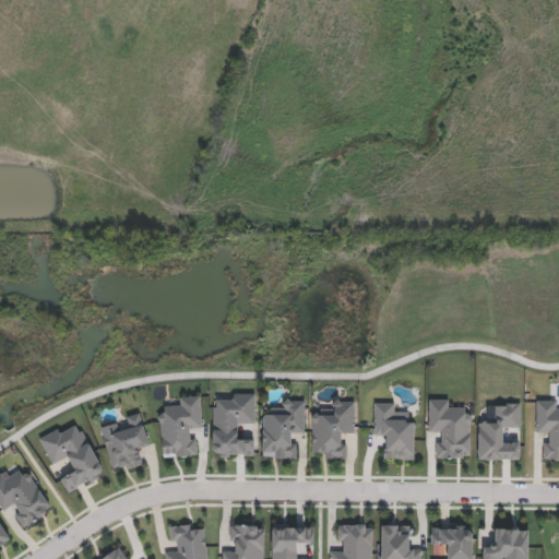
[(213,455),(212,402),(222,402),(222,392),(254,392),(254,423),(236,423),(237,436),(254,436),(254,455),(213,455)]
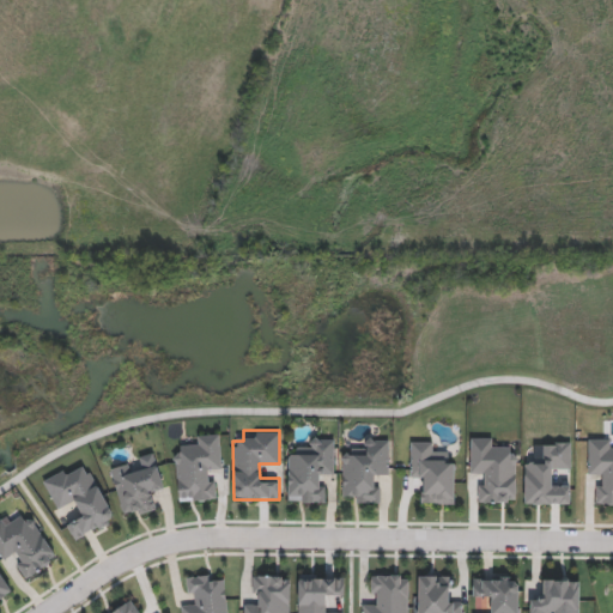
[(213,499),(178,501),(175,448),(196,447),(195,434),(220,432),(222,469),(212,471),(213,499)]
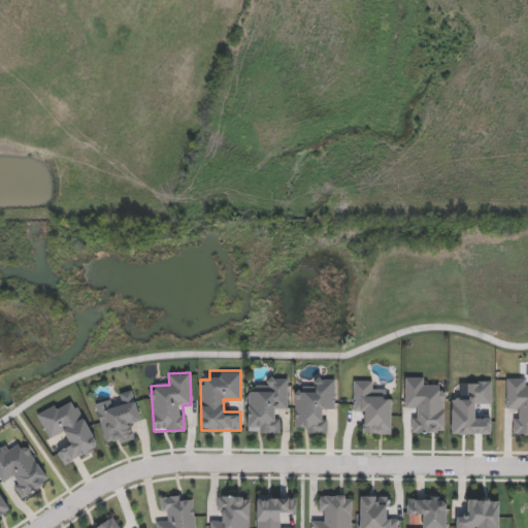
[(405,407),(405,375),(426,376),(426,386),(446,387),(444,432),(414,431),(415,407),(405,407)]
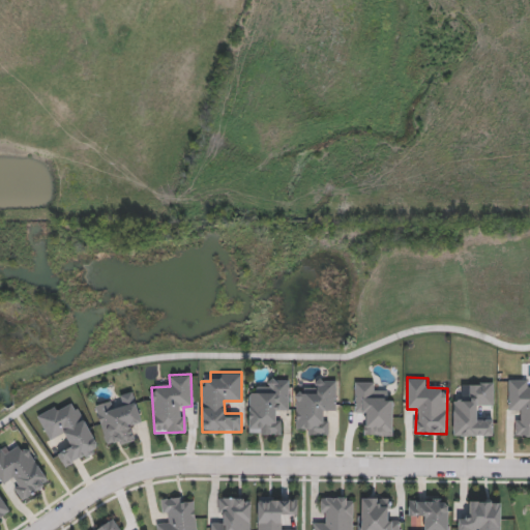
[(289,378),(289,411),(278,411),(278,434),(249,434),(249,387),(269,387),(269,378),(289,378)]
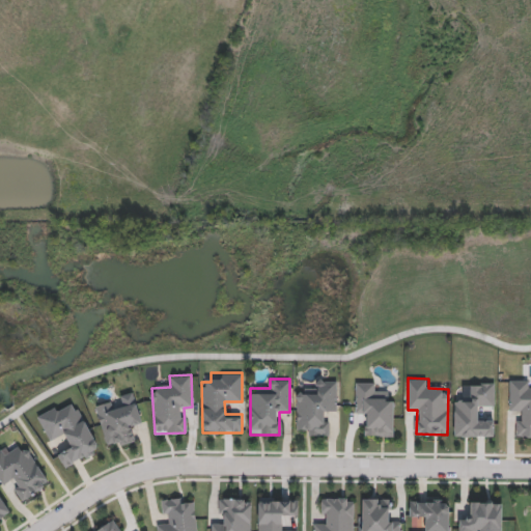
[(316,388),(316,379),(337,379),(337,412),(327,412),(327,435),(306,435),(306,425),(296,425),(296,388),(316,388)]
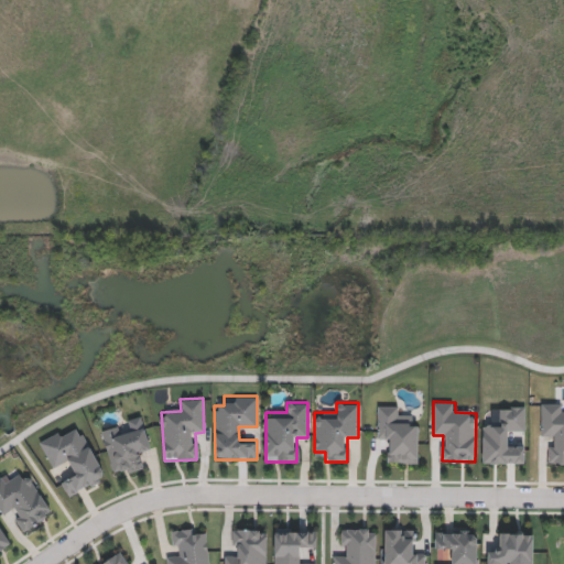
[(563,463),(551,463),(551,436),(541,436),(541,402),(563,403),(563,414),(563,463)]
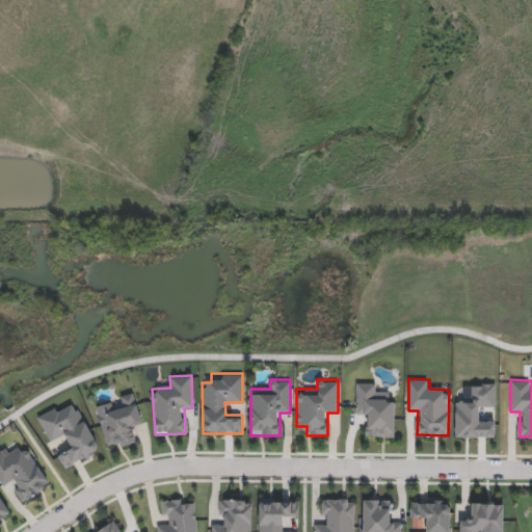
[(394,436),(365,436),(366,415),(355,415),(356,382),(376,382),(376,392),(395,392),(394,436)]
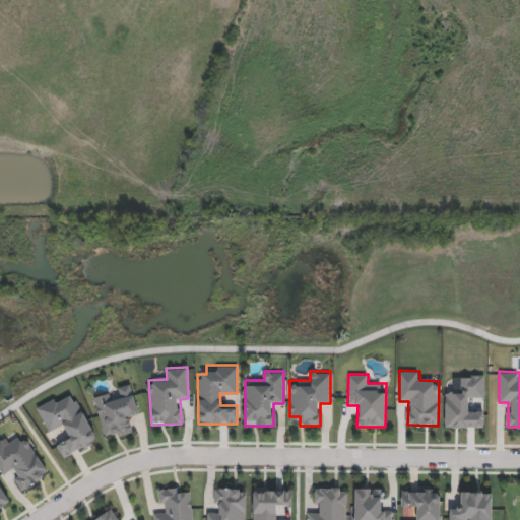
[(445,393),(454,393),(454,383),(464,383),(464,374),(484,374),(484,397),(472,397),(472,407),(484,407),(484,427),(445,427),(445,393)]
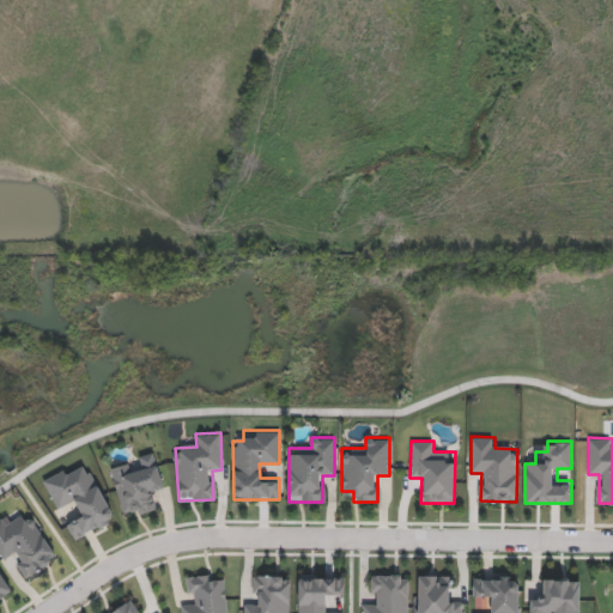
[(110,468),(140,460),(140,459),(155,454),(167,490),(155,495),(158,507),(125,517),(110,468)]
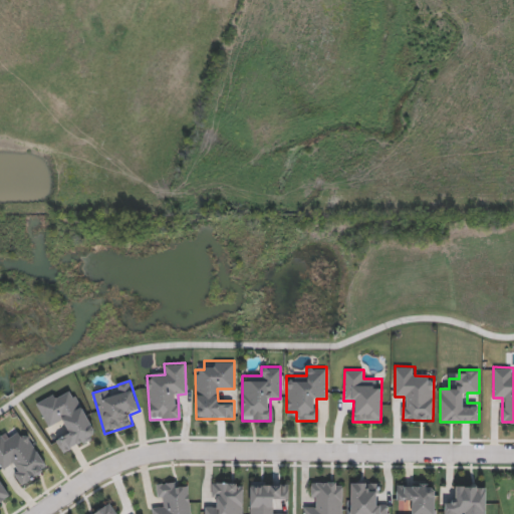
[(97,435),(62,453),(54,437),(68,430),(63,419),(47,427),(35,403),(61,390),(63,396),(75,390),(97,435)]
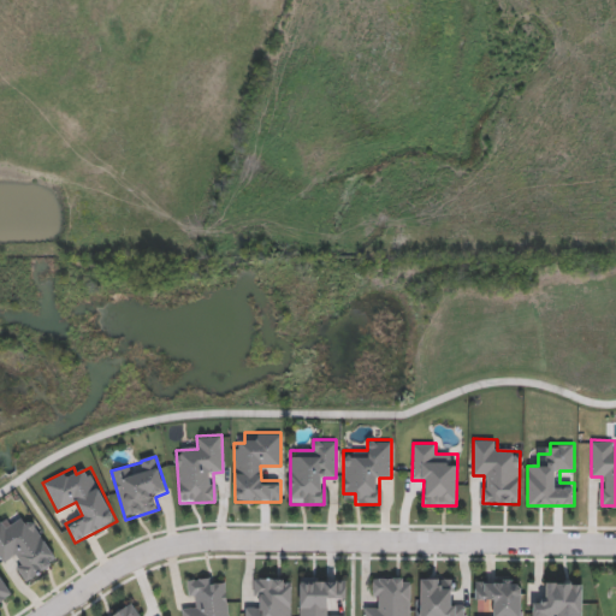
[(59,558),(28,580),(12,557),(5,563),(0,556),(0,520),(7,529),(28,515),(59,558)]
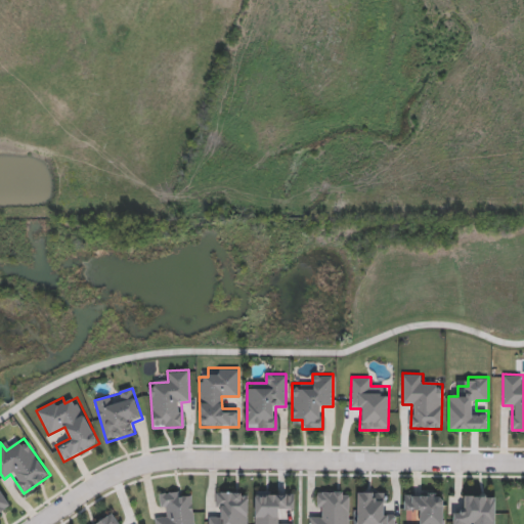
[(0,487),(10,505),(0,511),(0,487)]
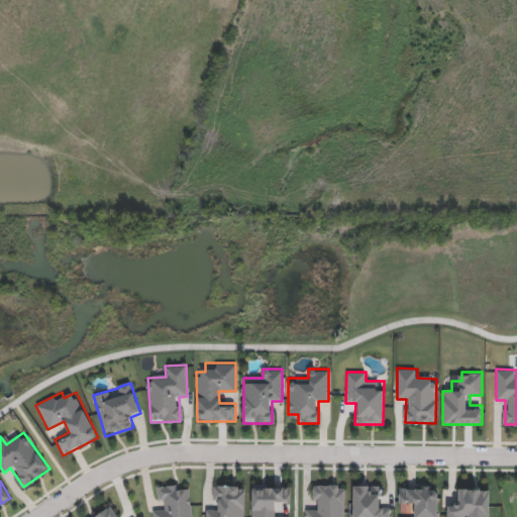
[(153,516),(153,507),(161,507),(160,485),(190,483),(191,516),(153,516)]
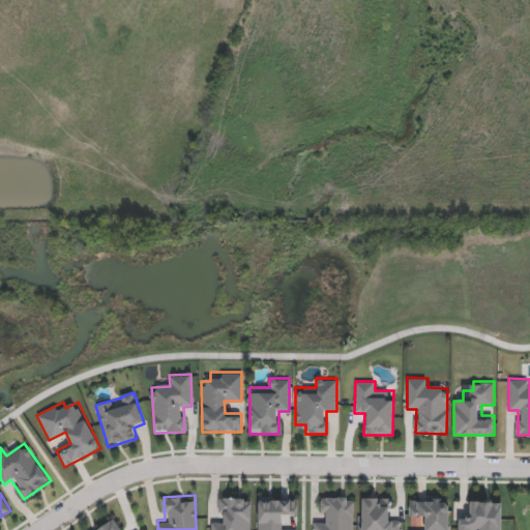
[(251,529),(210,529),(210,519),(221,519),(221,496),(251,496),(251,529)]
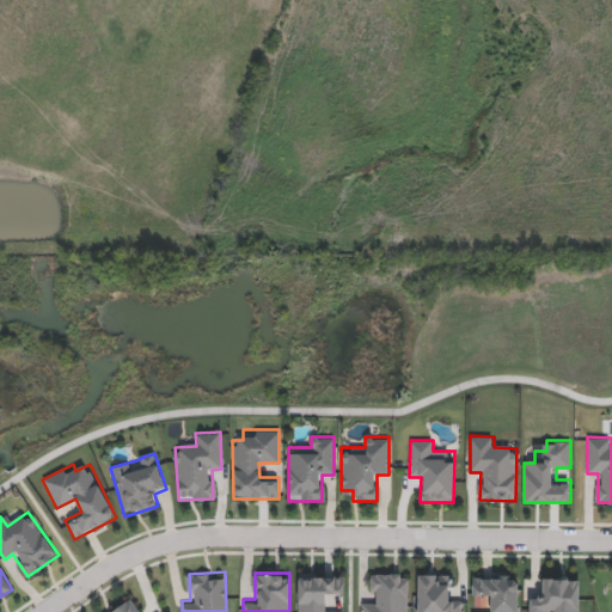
[(298,611),(298,573),(343,573),(343,597),(334,597),(334,607),(343,607),(343,611),(298,611)]
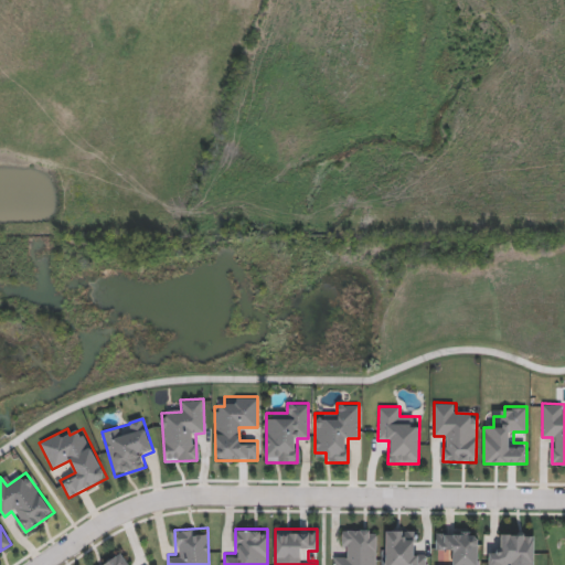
[(376,529),(376,564),(333,564),(333,553),(344,553),(344,529),(376,529)]
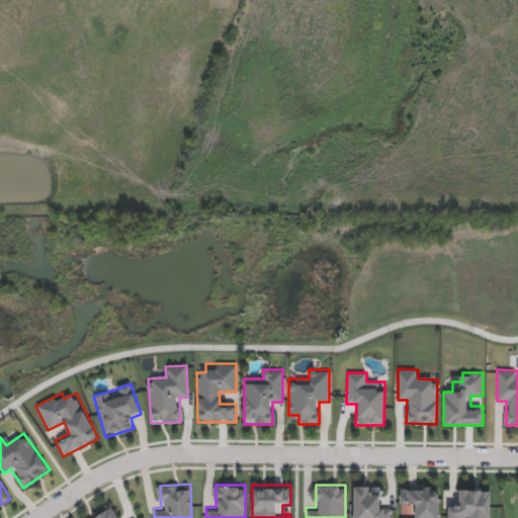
[(353,517),(354,485),(382,485),(381,506),(392,506),(391,517),(353,517)]
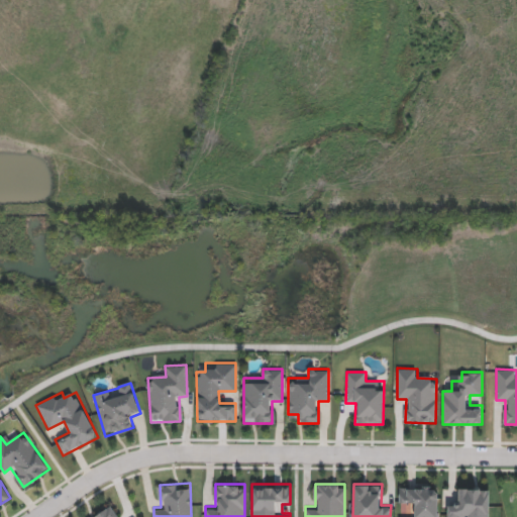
[(398,516),(398,515),(410,515),(410,505),(398,505),(399,485),(437,486),(436,516),(398,516)]
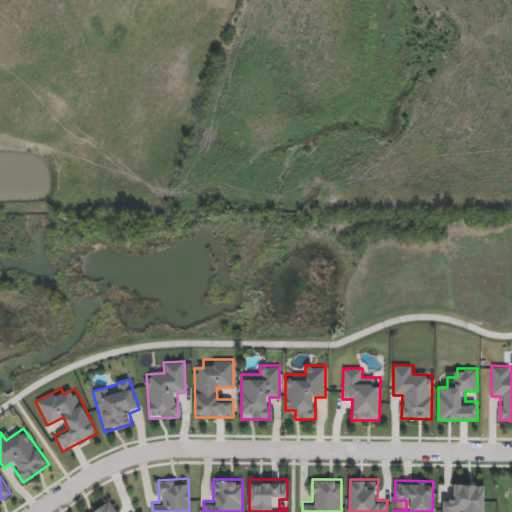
[(484,511),(443,511),(443,495),(453,495),(453,482),(484,482),(484,511)]
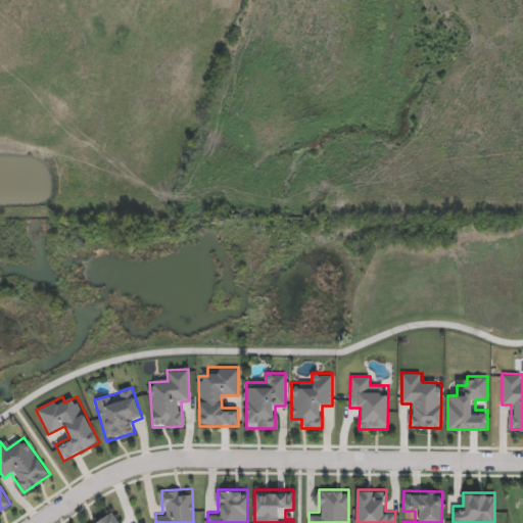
[(91,522),(113,509),(122,522),(133,522),(135,522),(91,522)]
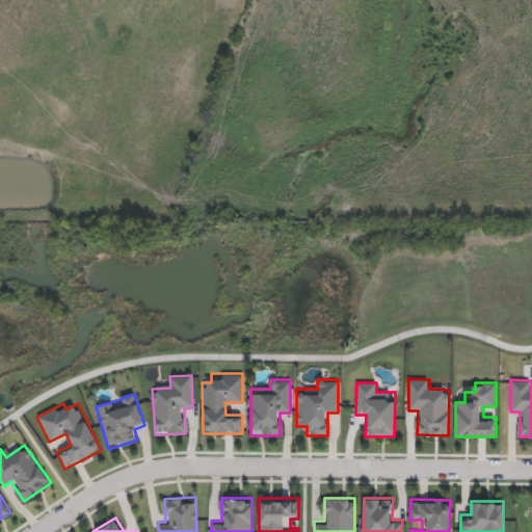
All buildings are outlined.
